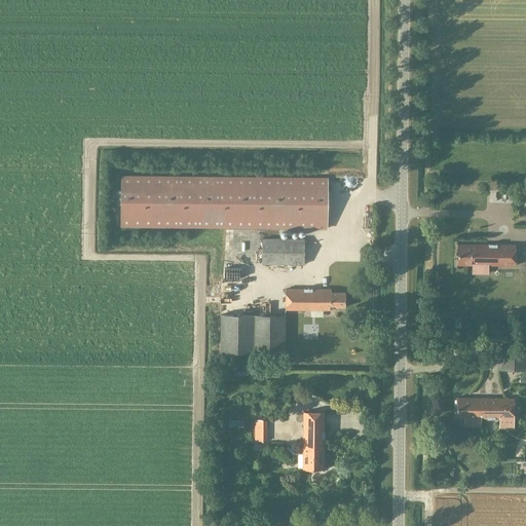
[(328,179),(121,177),(120,226),(327,228),(328,179)]
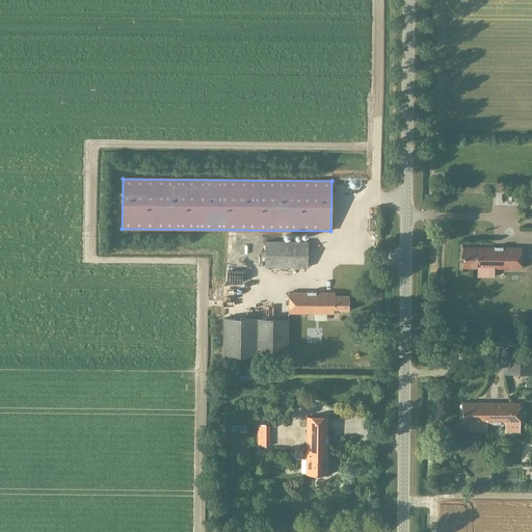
[(348,238),(348,253),(358,251),(357,237),(348,238)]
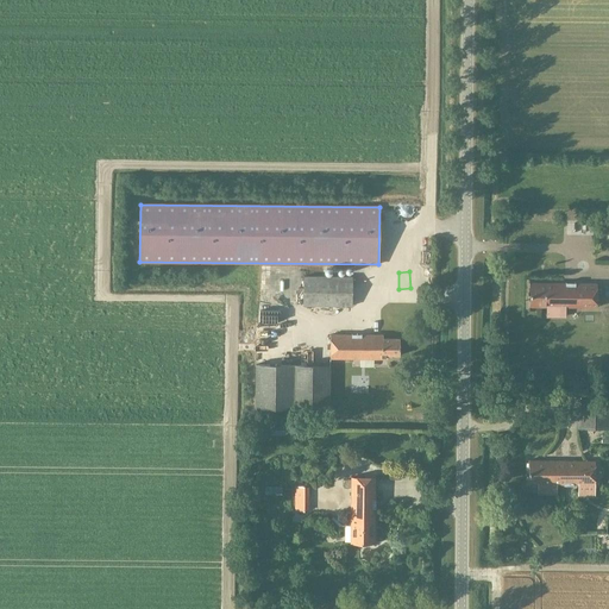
[(352,307),(352,277),(303,277),(302,306),(352,307)]
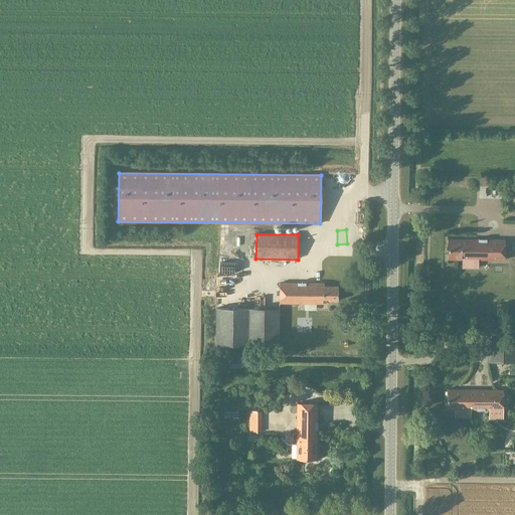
[(504,261),(505,240),(449,239),(448,260),(504,261)]
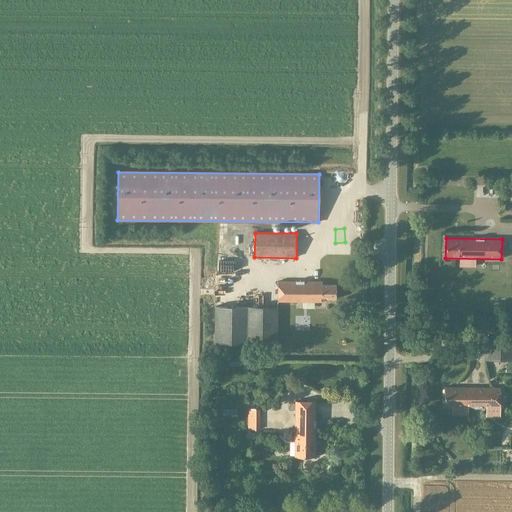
[(277,301),(325,302),(325,299),(335,299),(335,285),(321,285),(321,282),(277,282),(277,301)]
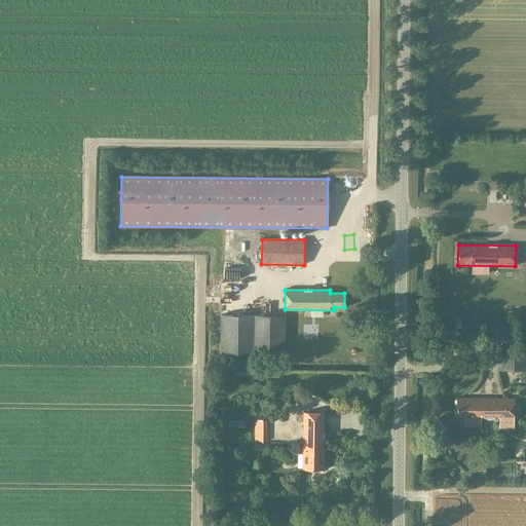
[(220,315),(220,353),(285,353),(285,315),(220,315)]
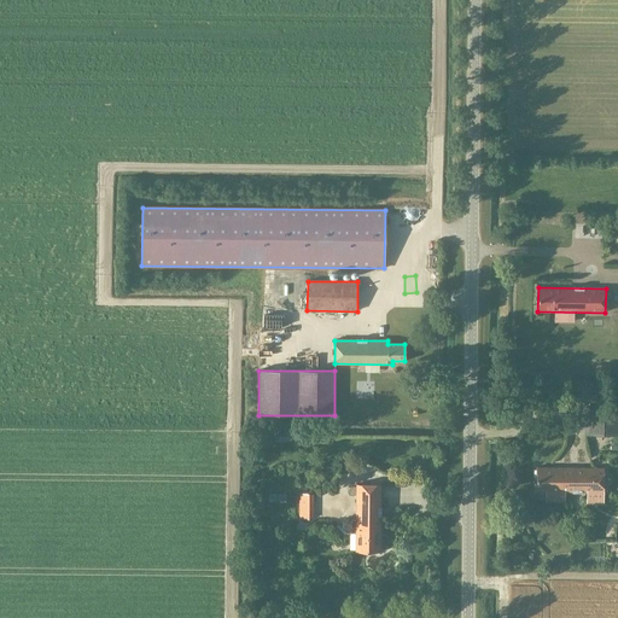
[(617,435),(617,408),(584,408),(584,435),(617,435)]
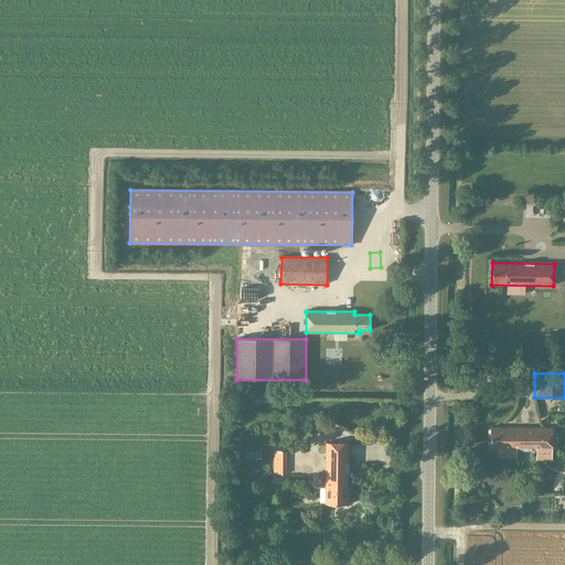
[(552,450),(552,428),(490,427),(490,449),(552,450)]
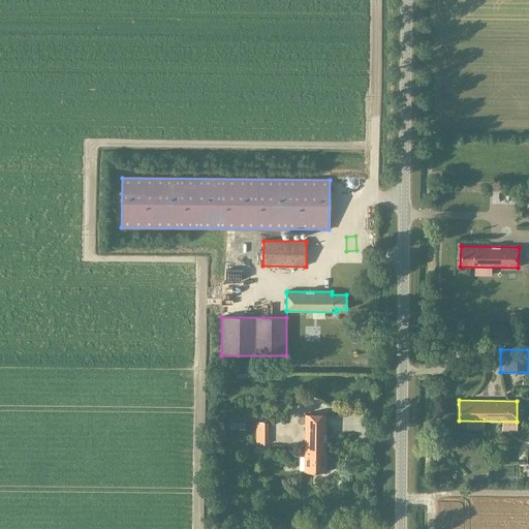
[(325,415),(305,414),(305,472),(325,473),(325,415)]
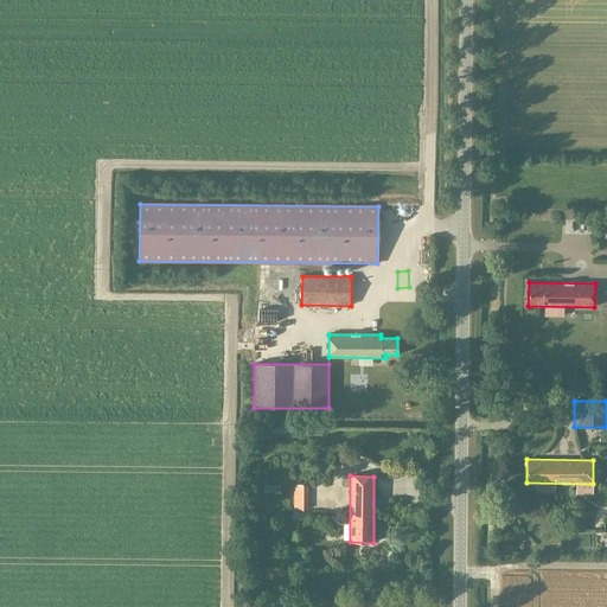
[(307,510),(307,485),(294,485),(294,510),(307,510)]
